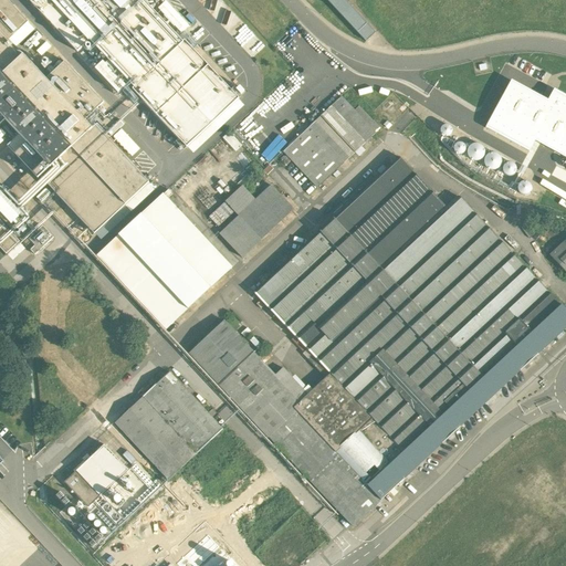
[(6,0),(0,0),(0,71),(125,205),(148,184),(94,125),(91,128),(45,80),(42,75),(16,48),(9,40),(28,23),(28,22),(6,0)]
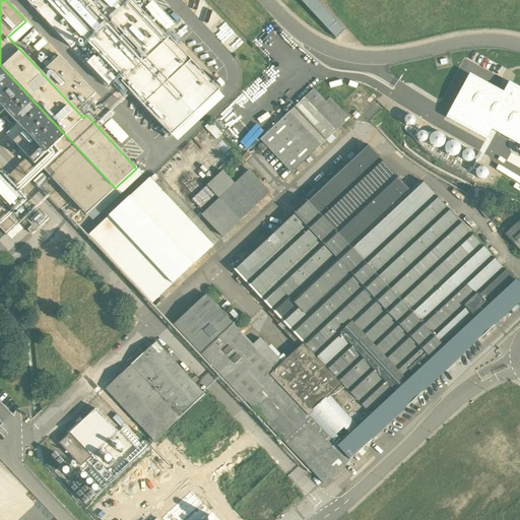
[(25,0),(71,48),(82,38),(123,81),(121,82),(171,136),(193,115),(194,115),(139,56),(141,54),(111,22),(109,23),(100,13),(102,11),(90,0),(25,0)]
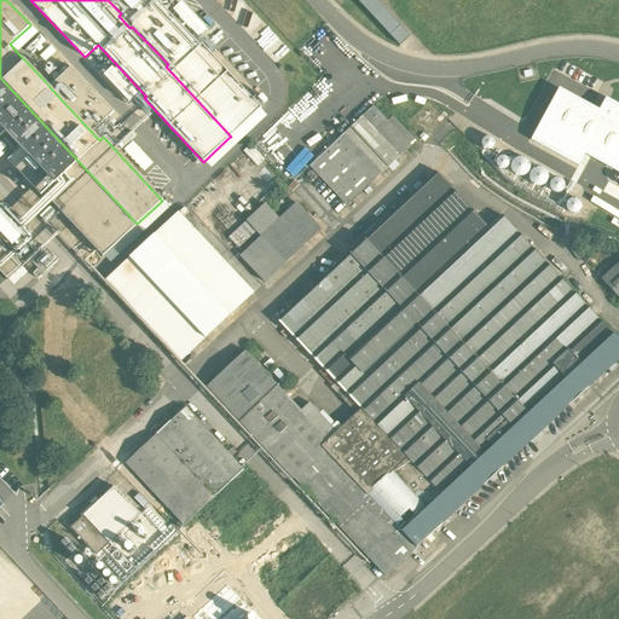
[(261,109),(201,45),(200,47),(155,0),(108,0),(121,13),(119,16),(129,28),(132,27),(168,64),(166,67),(231,137),(261,109)]
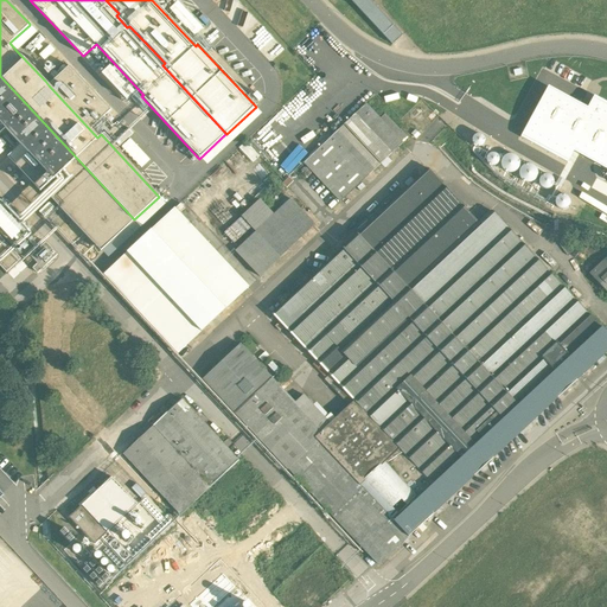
[(394,26),(369,0),(350,0),(383,36),(394,26)]
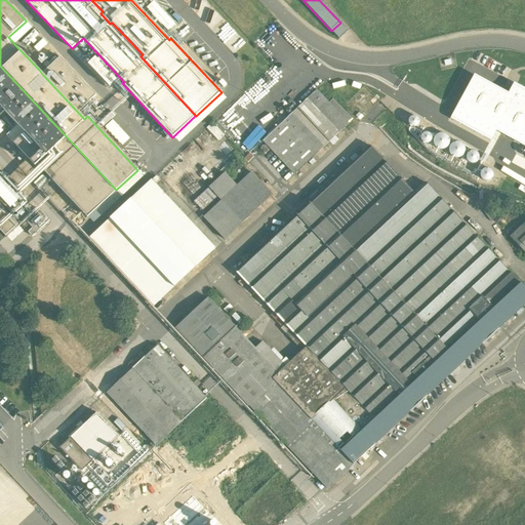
[(26,22),(8,37),(14,44),(32,28),(26,22)]
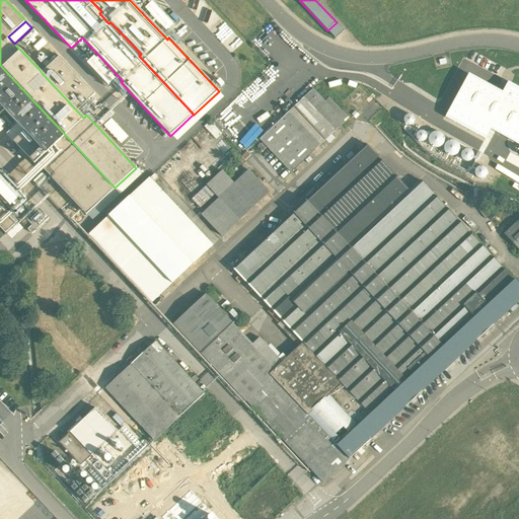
[(337,22),(327,30),(336,39),(345,30),(337,22)]
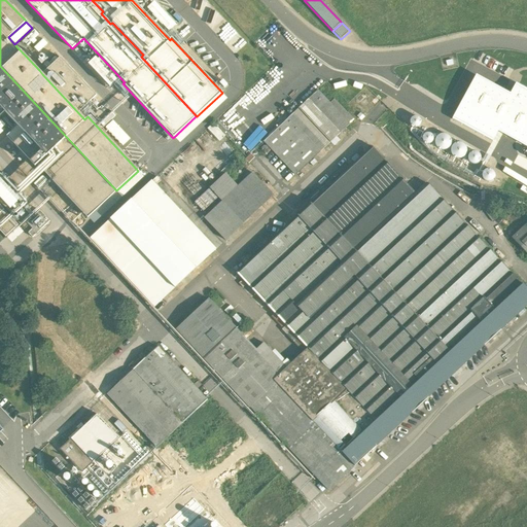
[(34,30),(23,41),(27,45),(31,41),(33,44),(36,41),(34,39),(38,35),(34,30)]
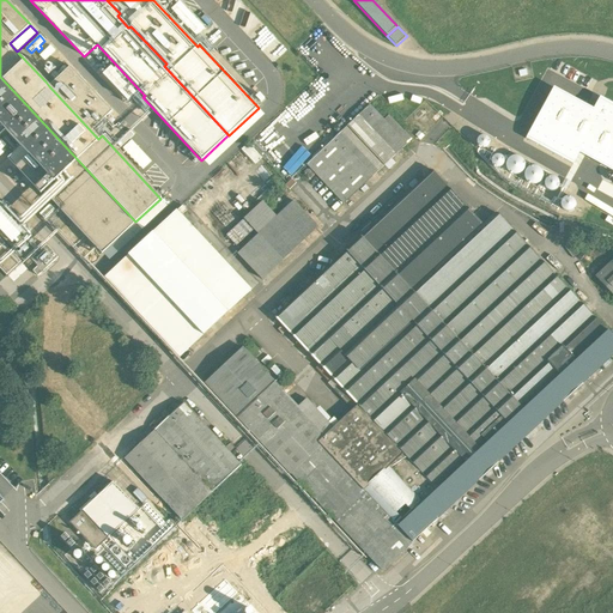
[(139,92),(97,48),(91,53),(92,54),(86,59),(93,67),(101,76),(99,76),(127,104),(139,92)]
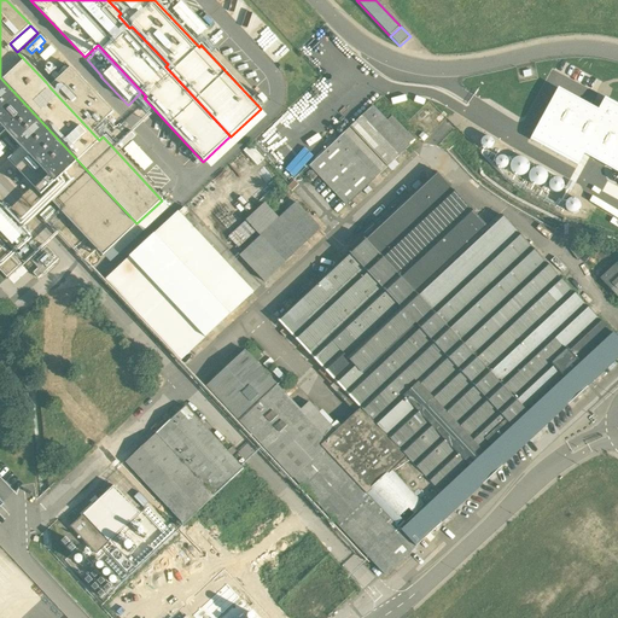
[(112,112),(70,68),(54,82),(50,87),(92,132),(112,112)]
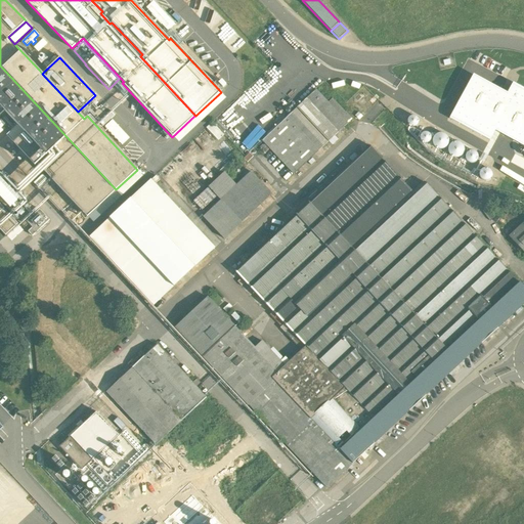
[(116,189),(0,66),(0,115),(4,111),(17,125),(25,132),(13,142),(31,161),(30,161),(35,166),(37,164),(87,217),(88,216),(116,189)]
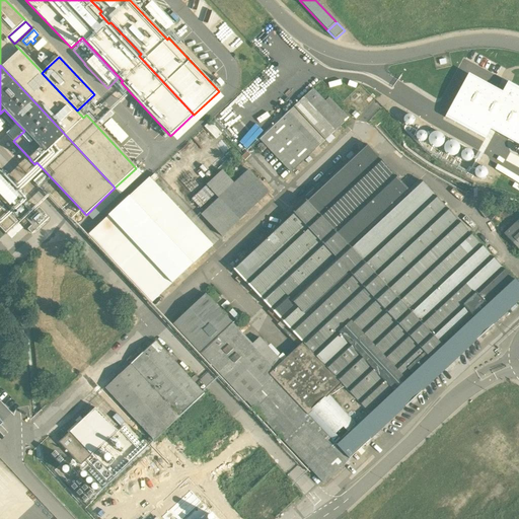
[(490,127),(518,143),(518,88),(509,82),(502,94),(468,76),(446,118),(483,138),(490,127)]
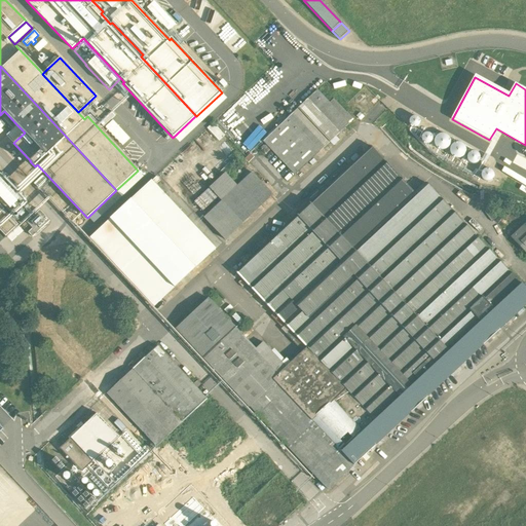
[(316,90),(263,141),(295,175),(348,125),(316,90)]
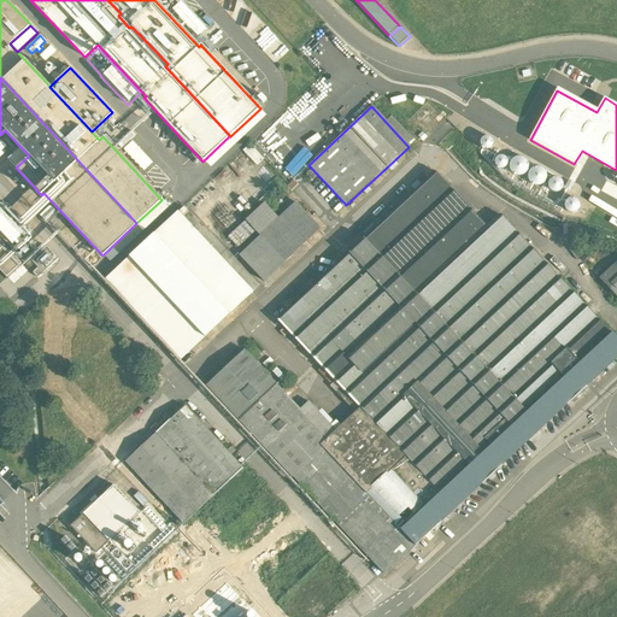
[(229,136),(204,160),(211,168),(236,144),(229,136)]
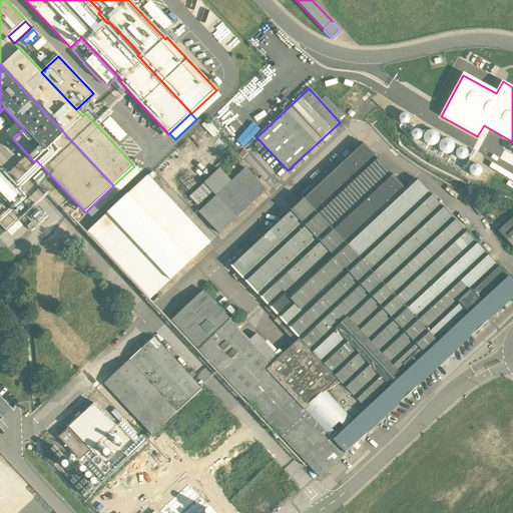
[(403,124),(406,124),(409,121),(409,118),(408,115),(405,114),(402,114),(399,116),(399,120),(400,123),(403,124)]
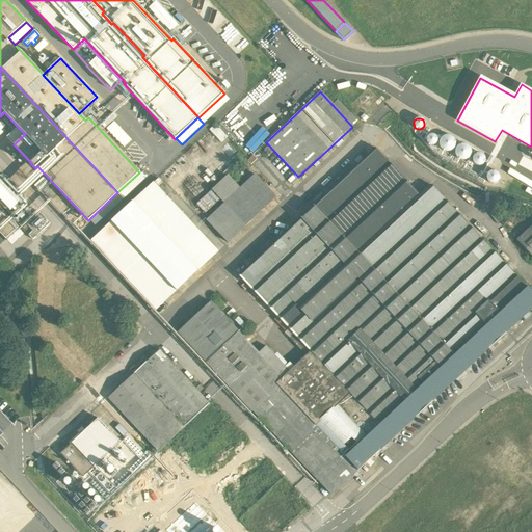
[(18,127),(6,137),(14,144),(25,134),(18,127)]
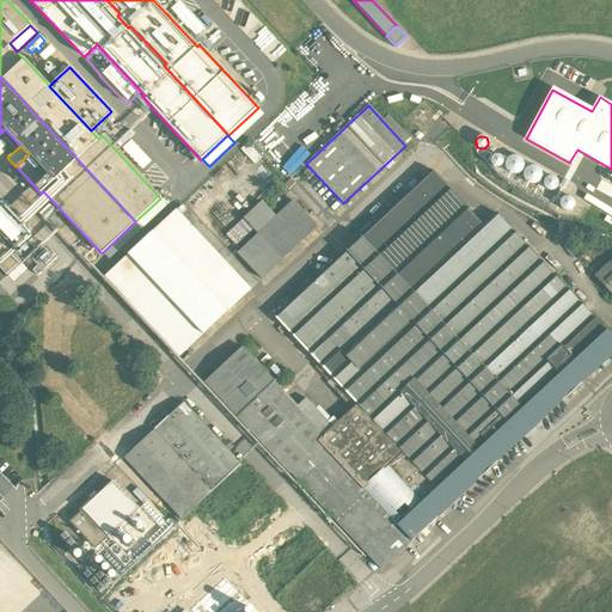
[(495,167),(500,167),(502,164),(503,160),(501,157),(497,154),(494,155),(490,159),(490,163),(491,166),(495,167)]
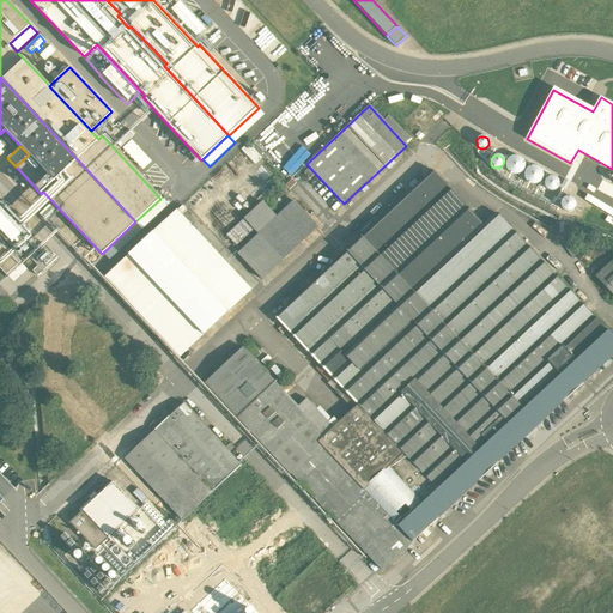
[(515,175),(520,174),(523,170),(525,165),(523,161),(520,157),(515,156),(510,157),(507,161),(505,165),(507,170),(510,174),(515,175)]
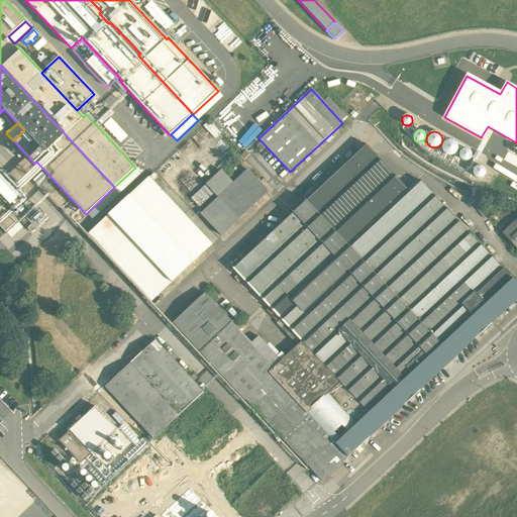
[(448,156),(452,154),(455,152),(457,148),(456,144),(454,141),(450,139),(446,140),(443,142),(442,146),(442,150),(445,153),(448,156)]
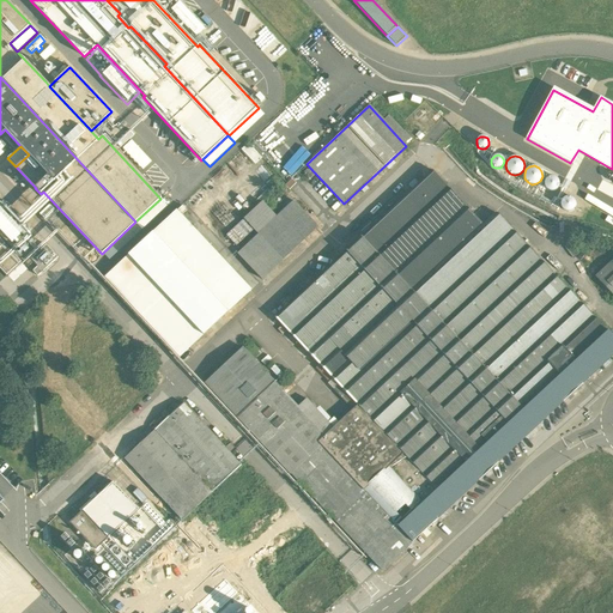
[(431,173),(274,319),(338,386),(353,402),(402,455),(438,491),(453,507),(480,480),(499,463),(498,463),(564,402),(565,402),(584,384),(583,384),(612,356),(612,335),(610,332),(608,333),(497,213),(483,226),(431,173)]
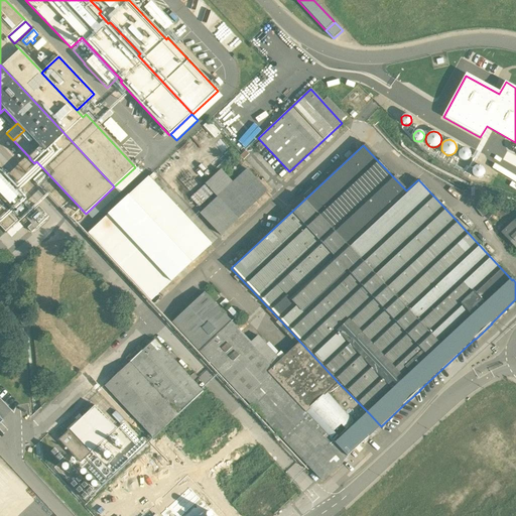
[(464,160),(467,160),(469,158),(470,155),(470,152),(468,150),(465,148),(462,149),(460,151),(458,154),(459,157),(461,159),(464,160)]
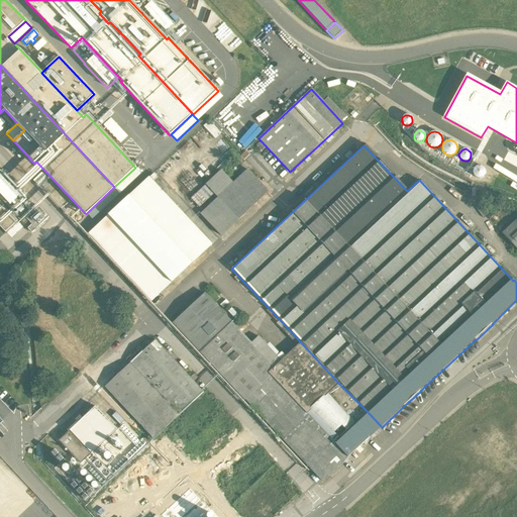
[(480,179),(483,178),(485,175),(486,172),(485,169),(482,167),(479,166),(476,167),(473,170),(473,173),(474,176),(476,178),(480,179)]
